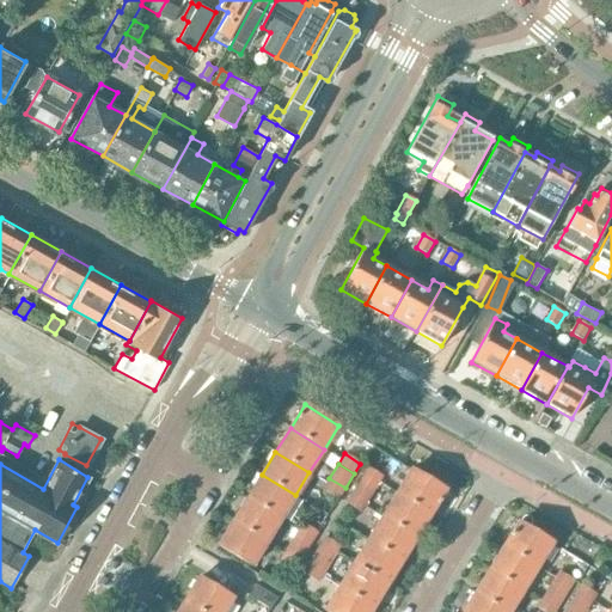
[(377,489),(384,477),(367,467),(361,478),(377,489)]
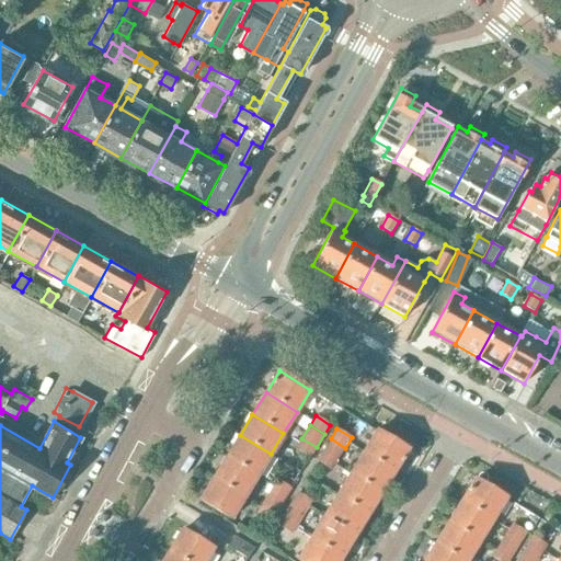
[(364,453),(395,471),(408,449),(378,431),(364,453)]
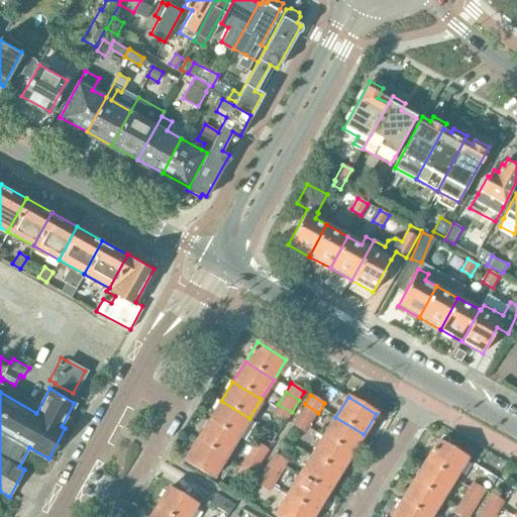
[(209,420),(237,438),(249,418),(221,401),(209,420)]
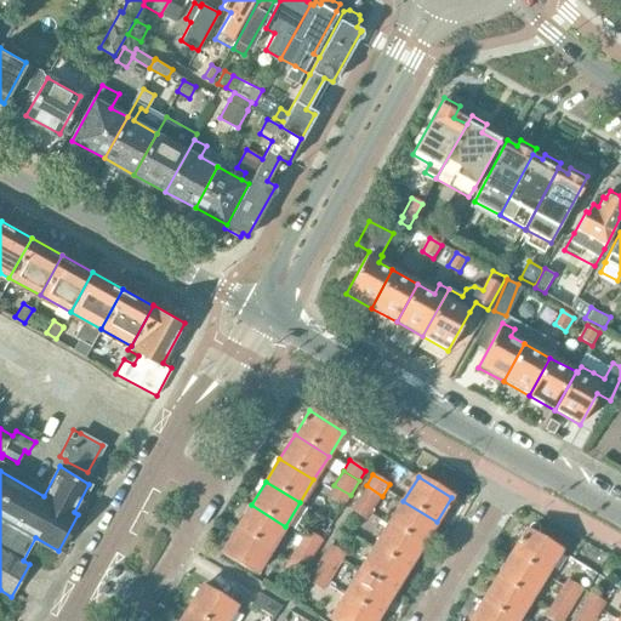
[(343,507),(351,495),(334,485),(328,496),(343,507)]
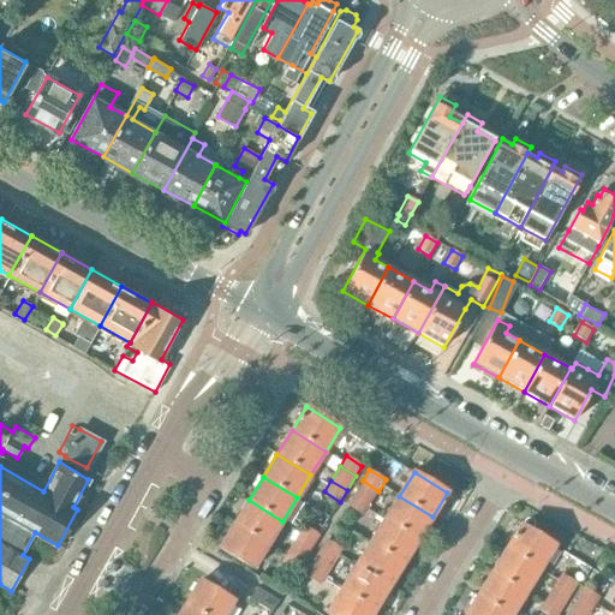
[(370,505),(378,491),(363,481),(353,495),(370,505)]
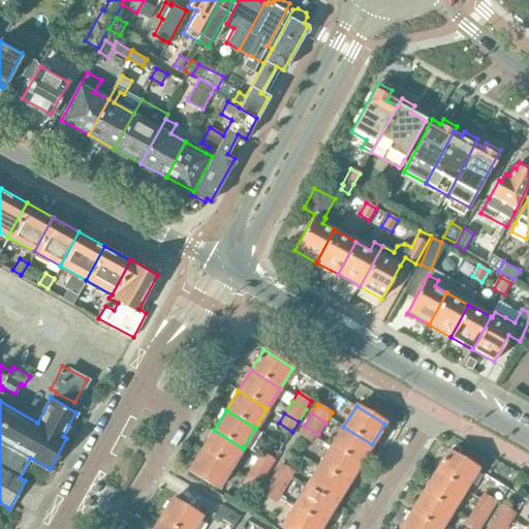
[(312,443),(318,434),(304,426),(299,435),(312,443)]
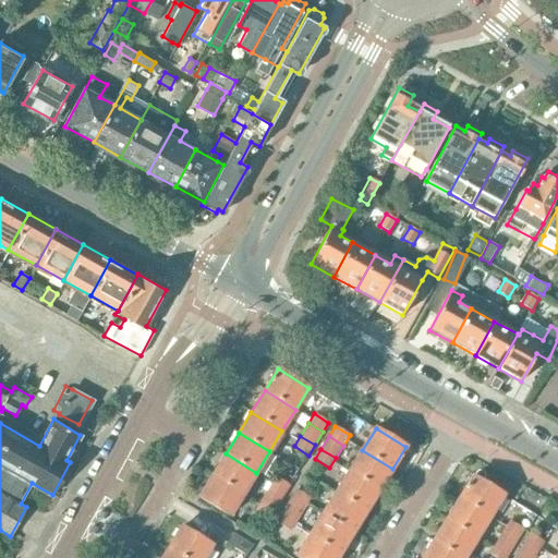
[(392,469),(362,450),(349,472),(379,489),(392,469)]
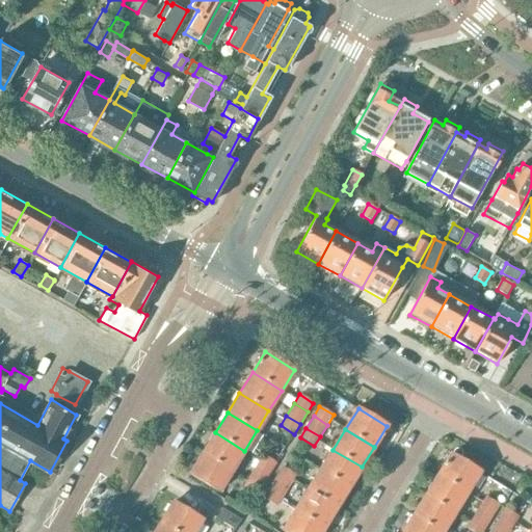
[(232,471),(244,451),(215,432),(203,453),(232,471)]
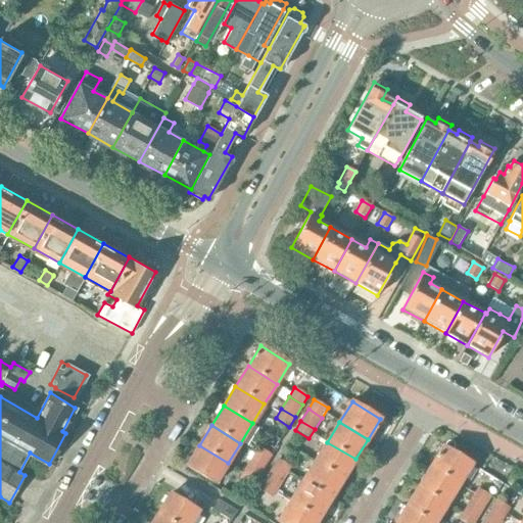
[(355,459),(327,442),(315,462),(343,479),(355,459)]
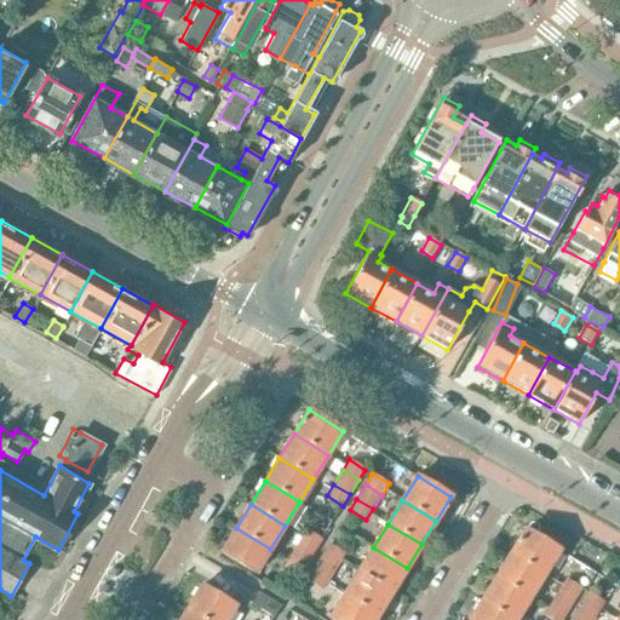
[(254,574),(270,549),(236,528),(220,554),(254,574)]
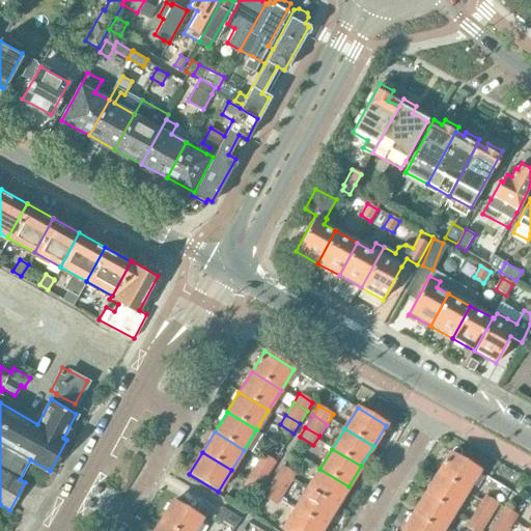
[(271,471),(276,462),(262,454),(261,453),(256,463),(271,471)]
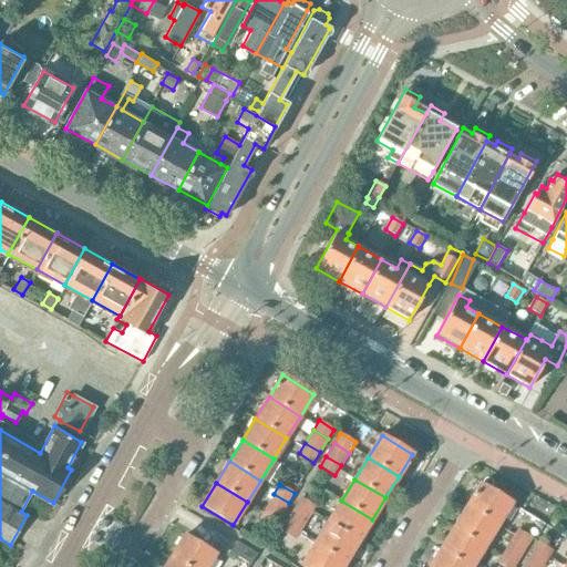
[(467,506),(497,525),(512,503),(482,484),(467,506)]
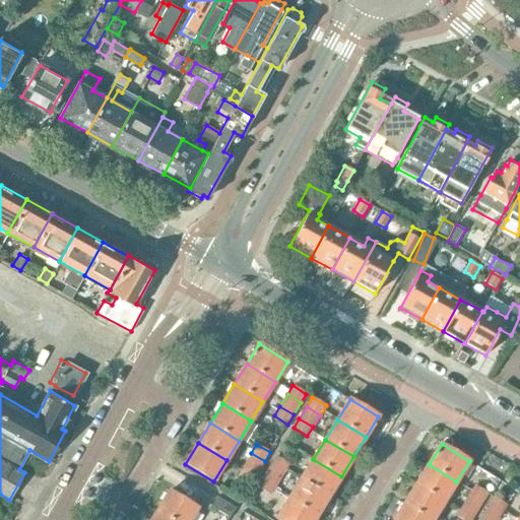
[(257,474),(265,461),(251,453),(244,465),(257,474)]
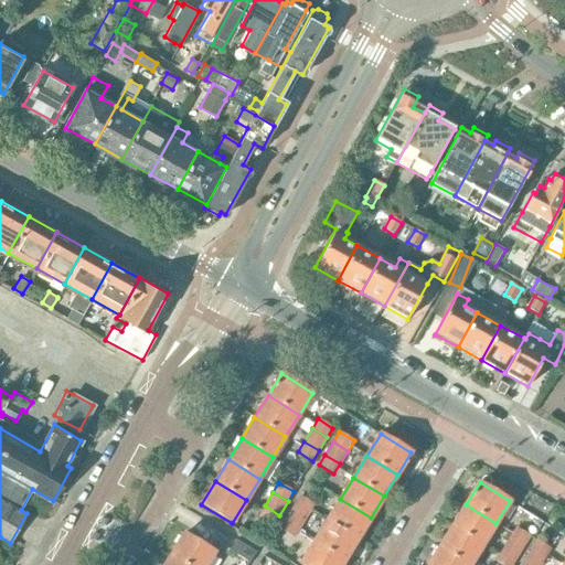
[(309,514),(315,504),(300,496),(294,505),(309,514)]
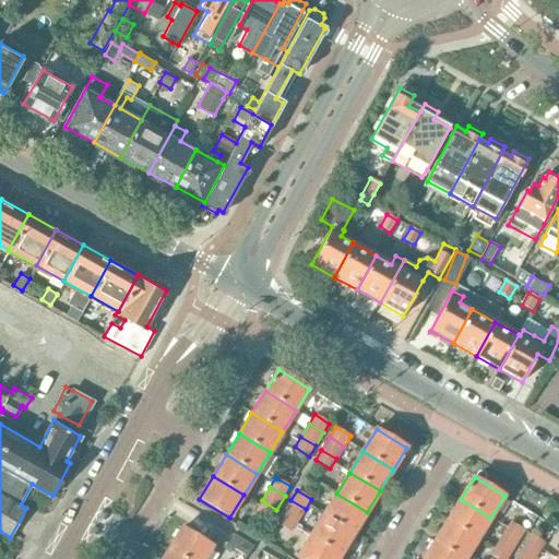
[(367,512),(336,494),(324,514),(354,533),(367,512)]
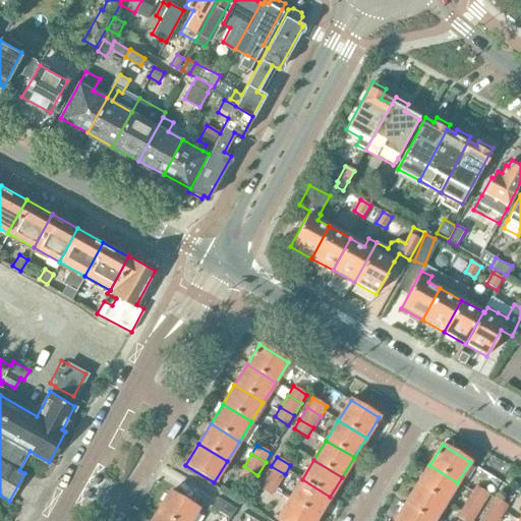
[(445,502),(457,482),(429,465),(417,485),(445,502)]
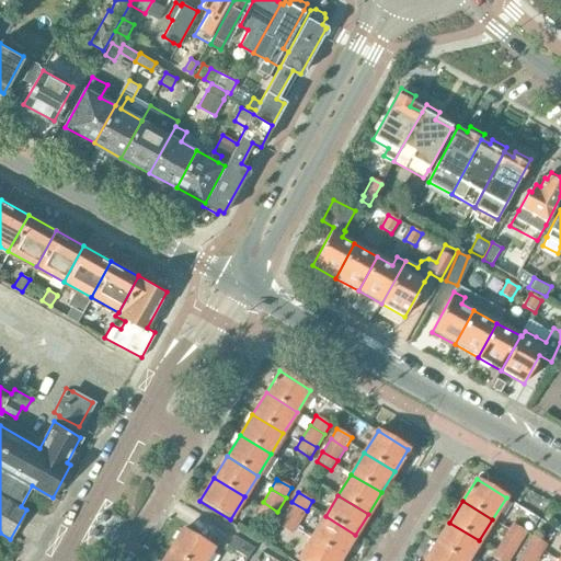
[(271,522),(277,512),(263,502),(256,512),(271,522)]
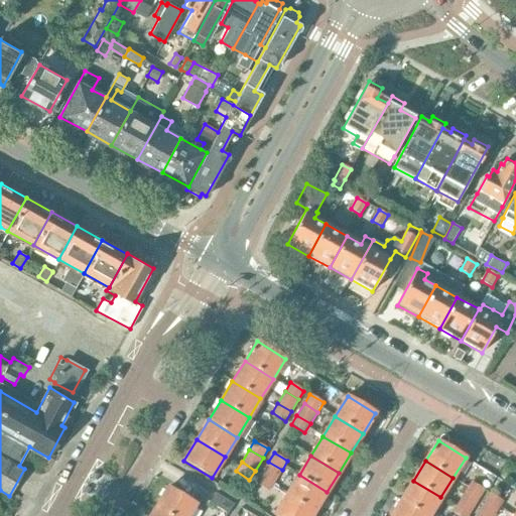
[(274,483),(282,470),(268,462),(261,474),(274,483)]
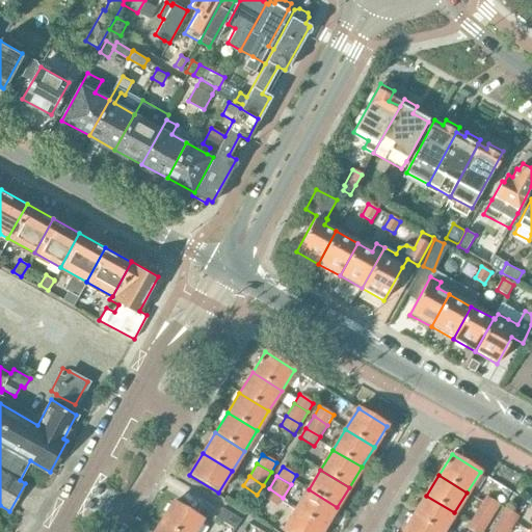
[(283,498),(269,488),(263,498),(276,507),(283,498)]
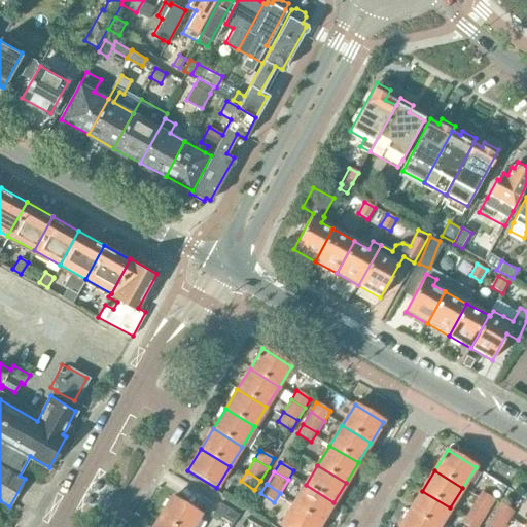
[(293,505),(321,523),(334,502),(306,485),(293,505)]
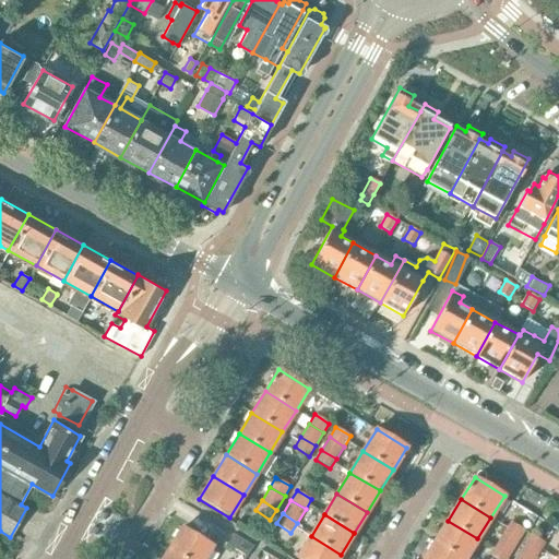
[(435,542),(462,558),(465,558),(477,538),(448,521),(435,542)]
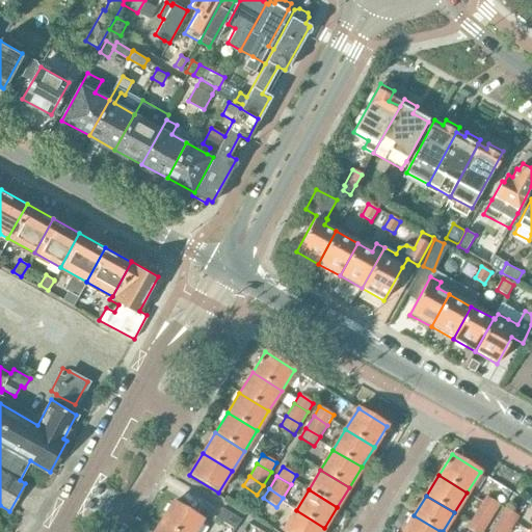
[(494,514),(500,505),(485,497),(480,506),(494,514)]
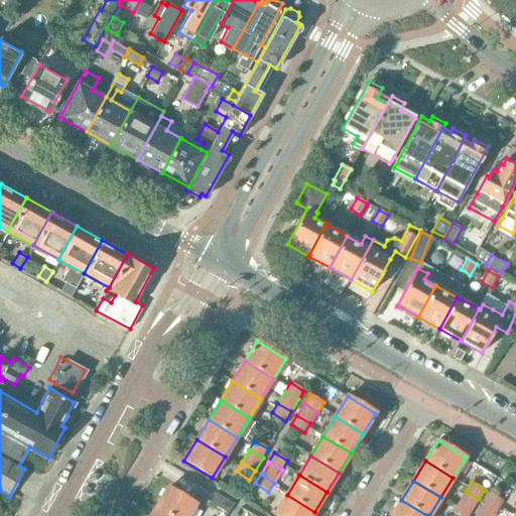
[(155,507),(169,515),(187,515),(196,504),(167,487),(155,507)]
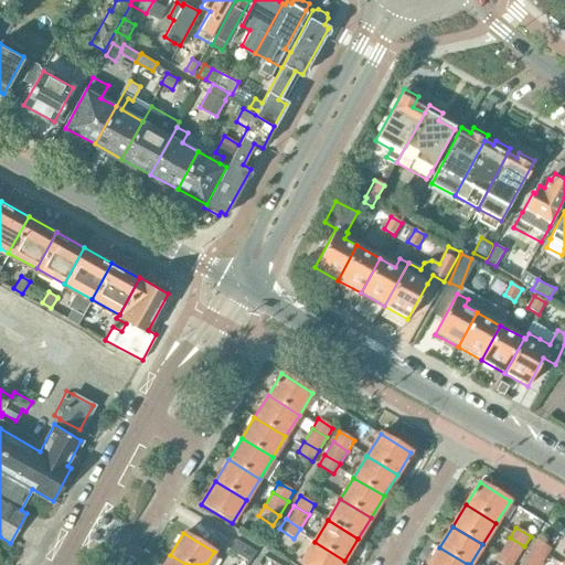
[(515,560),(524,546),(510,537),(501,551),(515,560)]
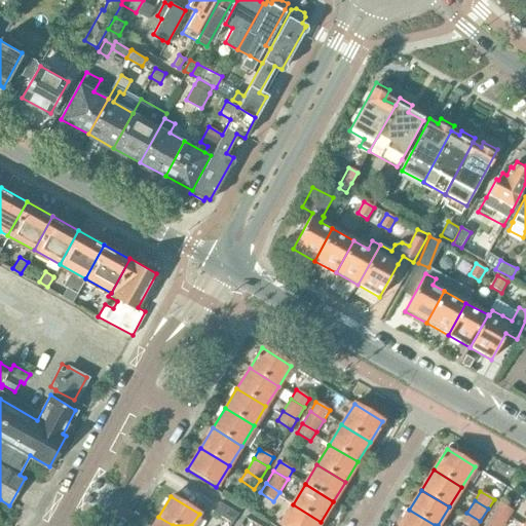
[(232,524),(238,514),(219,502),(213,513),(232,524)]
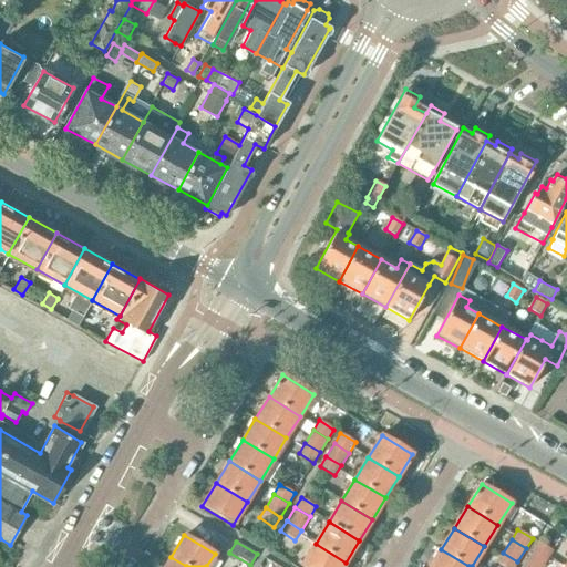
[(547,560),(554,550),(538,542),(533,552),(547,560)]
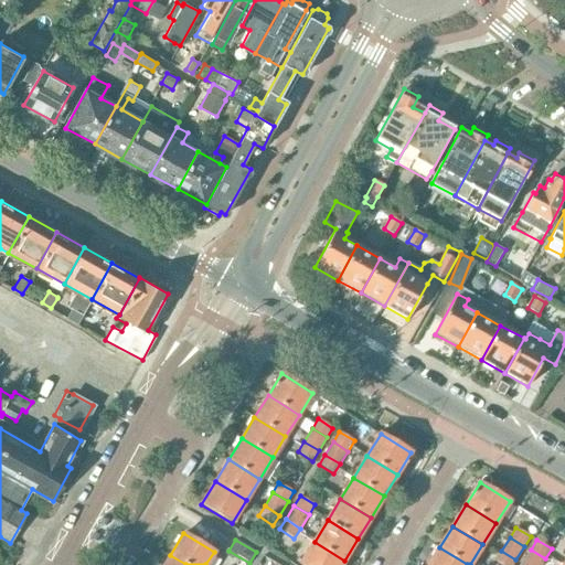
[(304,564),(341,564),(344,561),(315,542),(301,563),(304,564)]
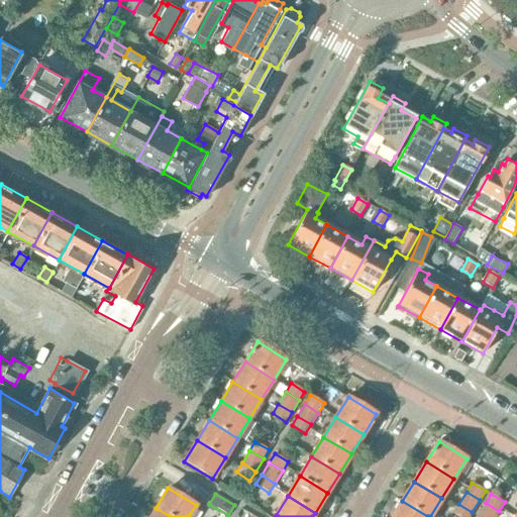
[(427,516),(402,501),(392,516),(427,516)]
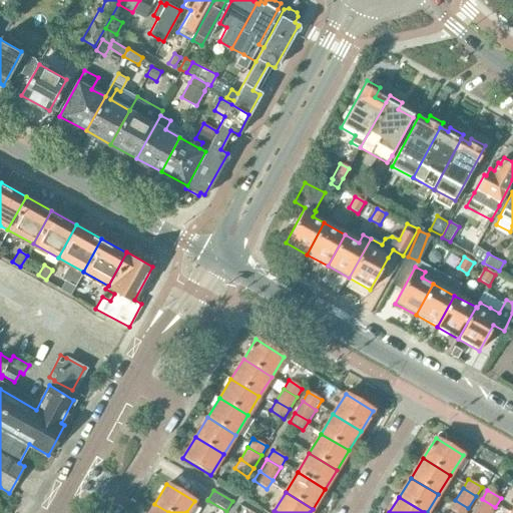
[(476,512),(491,512),(495,507),(482,499),(474,511),(476,512)]
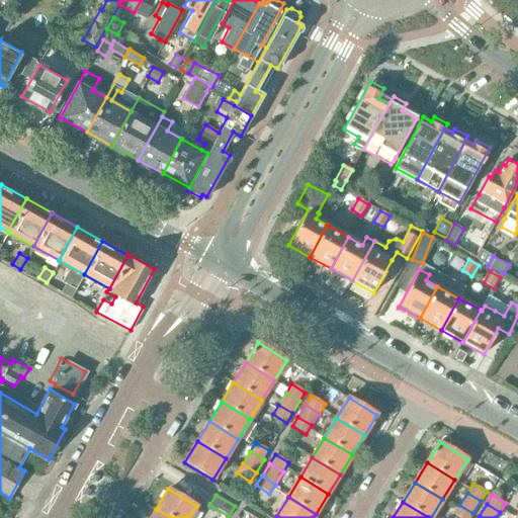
[(469,517),(472,513),(459,505),(454,514),(460,517),(469,517)]
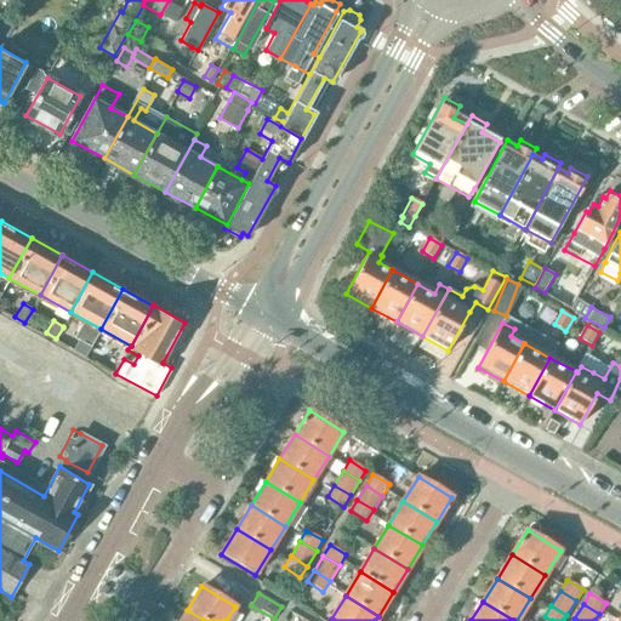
[(204,620),(187,610),(180,620),(204,620)]
